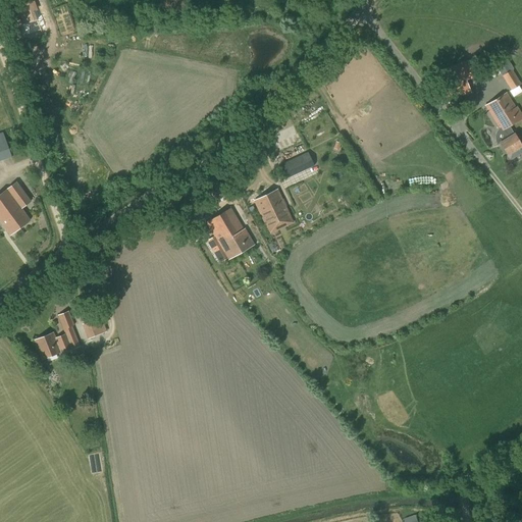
[(37,19),(31,2),(14,7),(20,24),(37,19)]
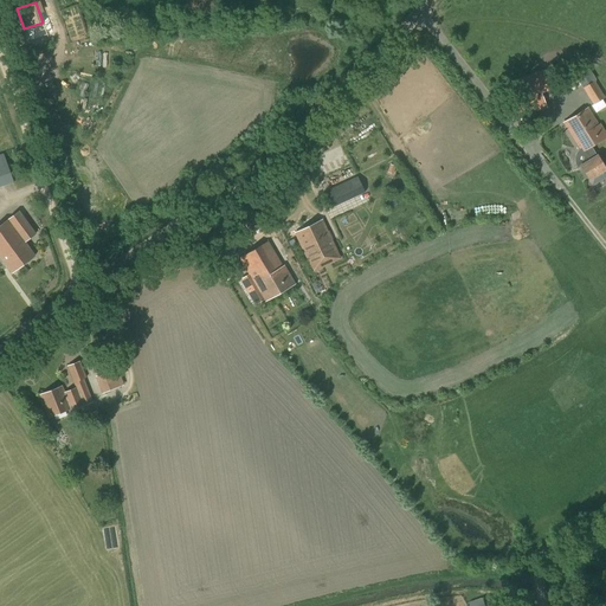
[(547,108),(541,94),(549,90),(549,89),(546,79),(542,70),(508,83),(513,97),(520,117),(522,116),(524,123),(527,122),(528,126),(539,122),(535,111),(547,108)]
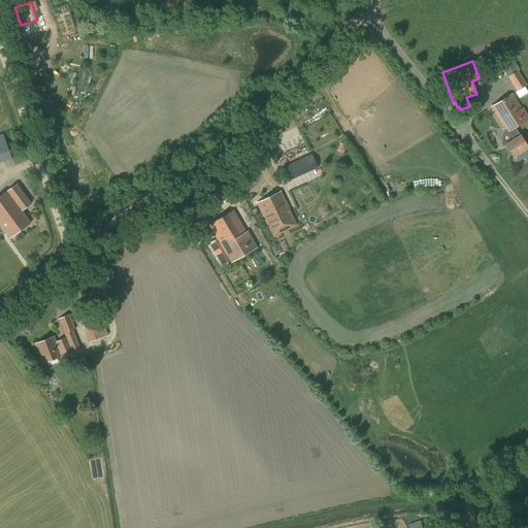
[(527,86),(518,70),(507,76),(517,92),(527,86)]
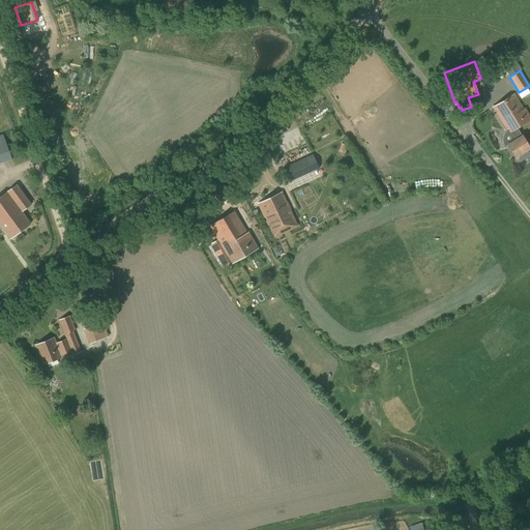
[(516,140),(507,145),(516,157),(529,148),(518,128),(529,121),(529,116),(525,108),(524,109),(514,93),(492,108),(508,135),(510,133),(516,140)]
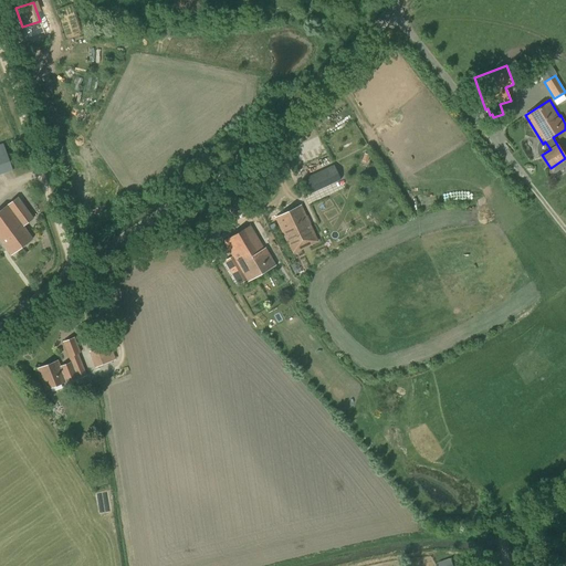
[(0,174),(13,170),(3,143),(0,144),(0,174)]
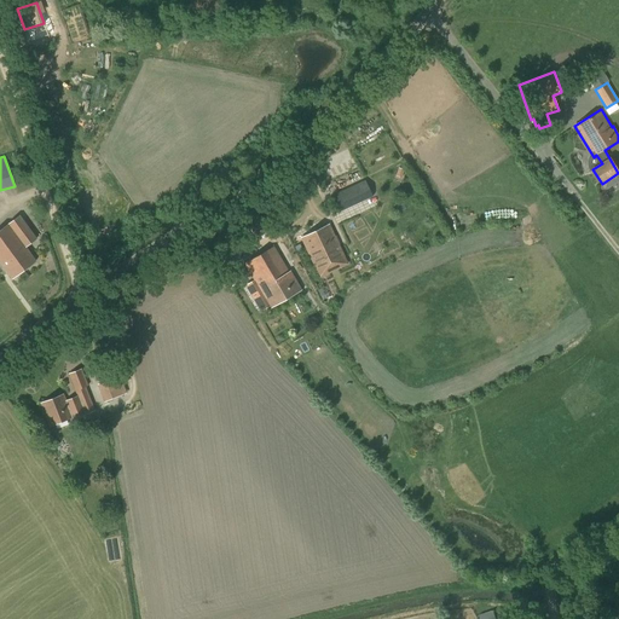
[(337,200),(346,215),(356,210),(347,195),(337,200)]
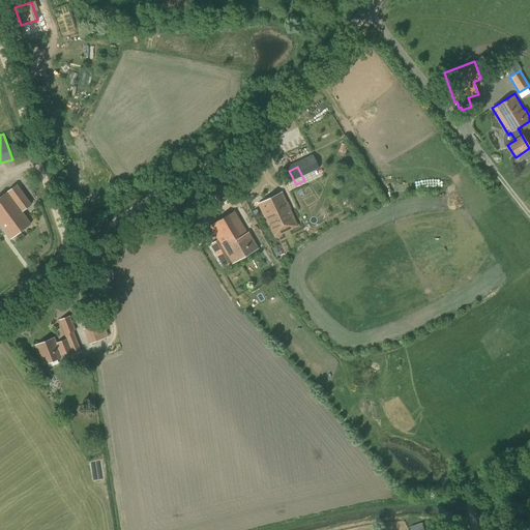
[(234,184),(236,183),(233,177),(224,182),(227,189),(234,185),(234,184)]
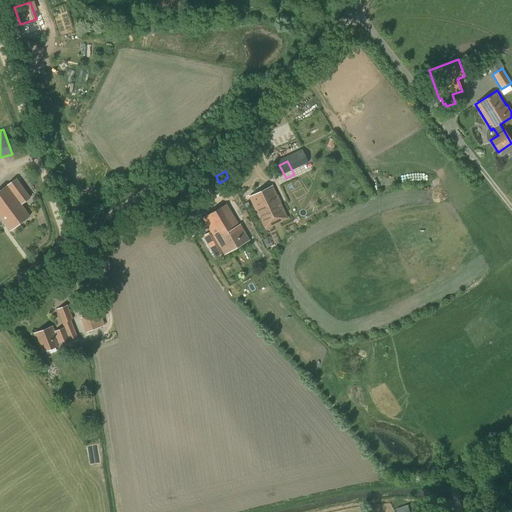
[(16,179),(0,190),(0,217),(10,231),(30,216),(21,205),(30,198),(16,179)]
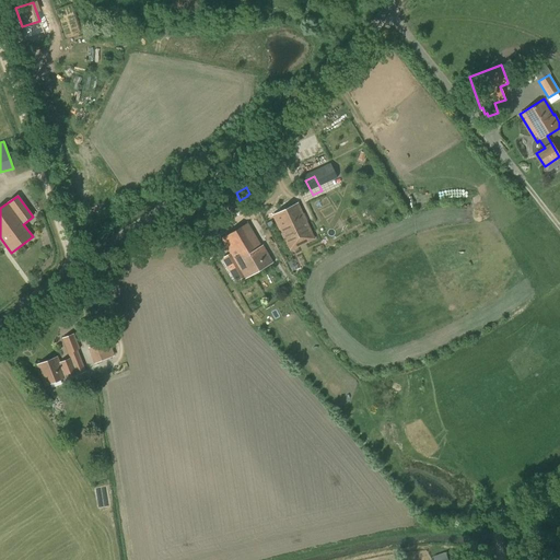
[(289,251),(314,238),(303,216),(296,203),(272,214),(281,232),(289,251)]
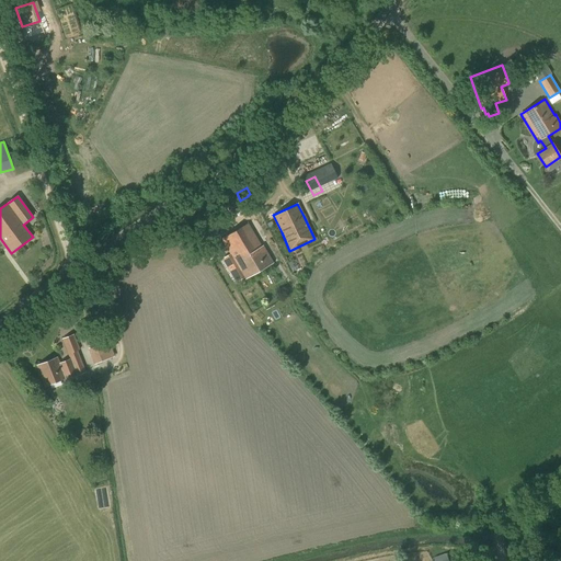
[(249,224),(221,239),(245,279),(273,263),(263,245),(262,247),(249,224)]
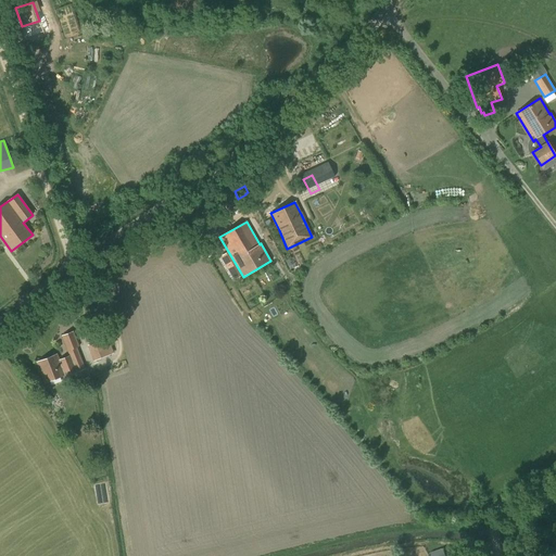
[(216,252),(210,242),(201,249),(207,257),(216,252)]
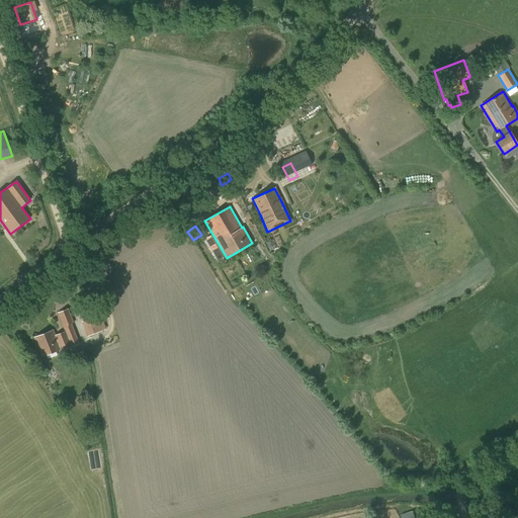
[(79,344),(71,324),(74,323),(68,309),(57,313),(63,327),(65,331),(60,333),(55,335),(54,331),(34,338),(41,357),(60,349),(61,351),(72,347),(79,344)]
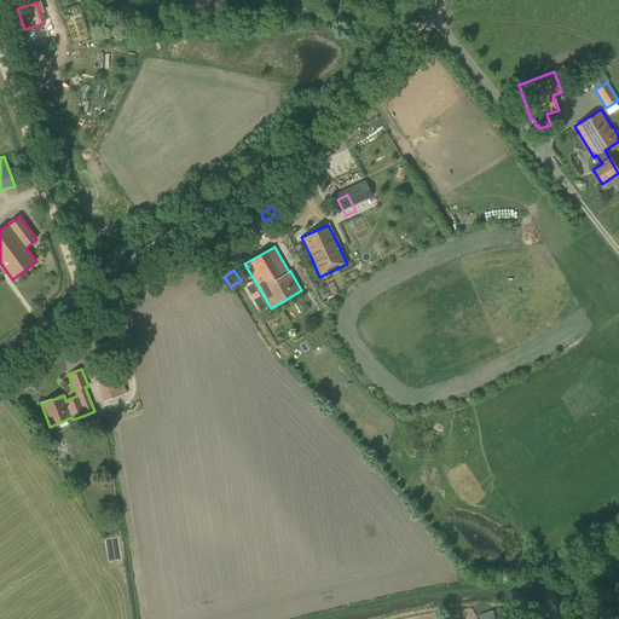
[(120,376),(97,385),(104,401),(126,393),(120,376)]
